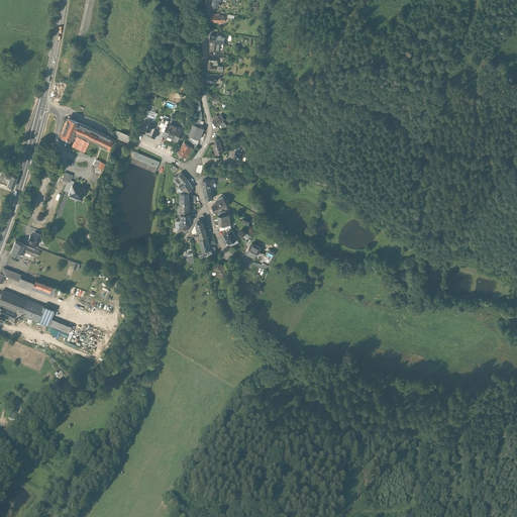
[(210,20),(224,21),(225,13),(217,12),(216,13),(211,12),(210,20)]
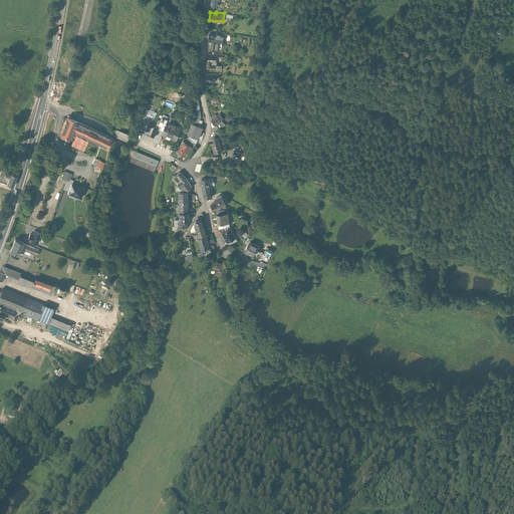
[(210,32),(209,40),(219,40),(223,41),(224,33),(216,32),(216,33),(210,32)]
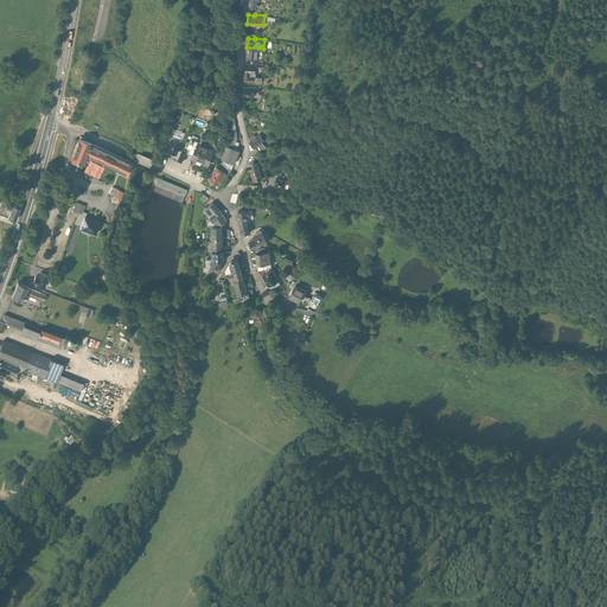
[(257,57),(259,48),(247,48),(247,56),(257,57)]
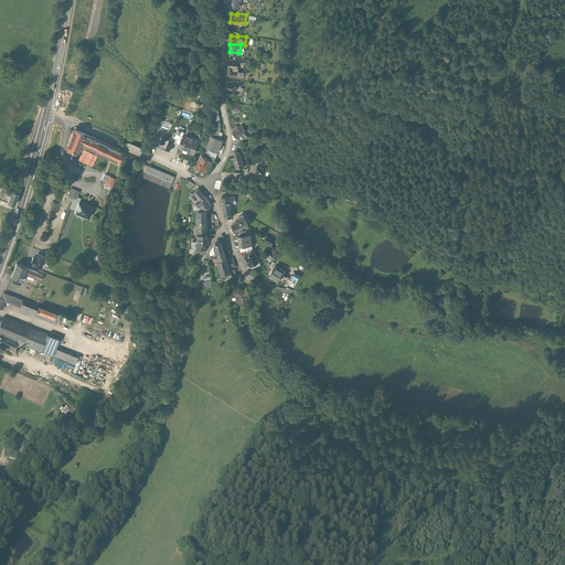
[(235,59),(228,57),(227,74),(244,75),(244,71),(234,70),(234,66),(237,66),(238,62),(247,63),(247,59),(235,57),(235,59)]
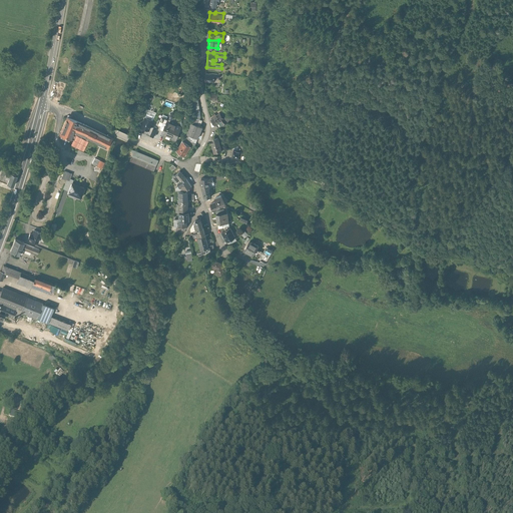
[(205,80),(214,80),(214,76),(219,76),(219,73),(211,72),(211,73),(205,72),(205,80)]
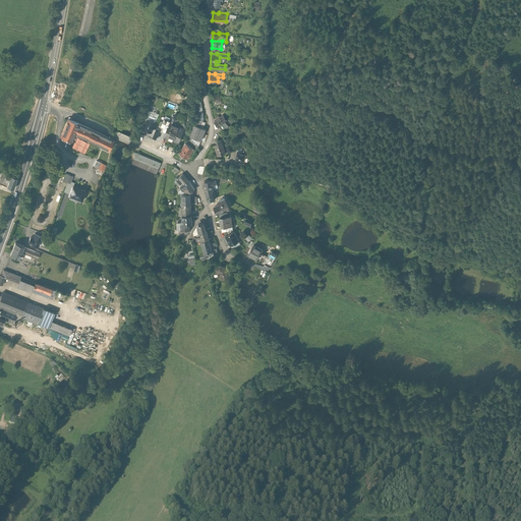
[(200,100),(194,101),(197,115),(197,117),(204,119),(204,114),(200,100)]
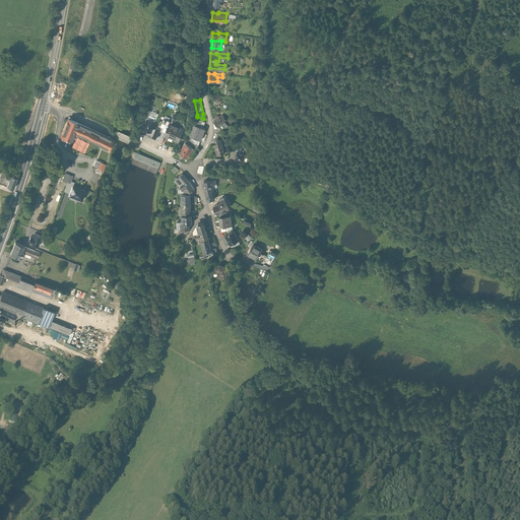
[(151,132),(153,128),(155,122),(158,114),(150,111),(146,122),(144,122),(144,124),(144,126),(143,128),(151,132)]
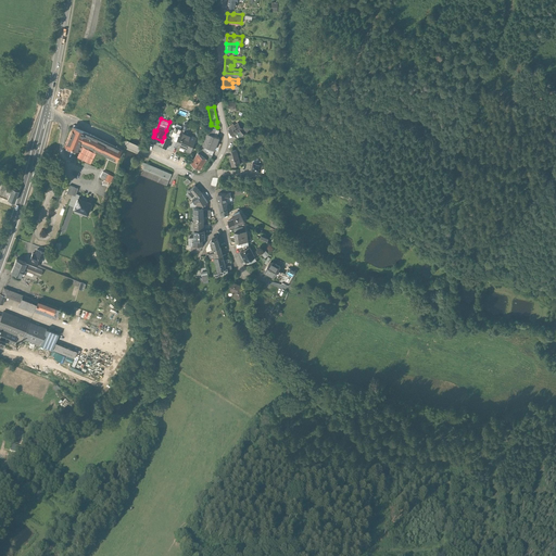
[(228,129),(234,136),(239,131),(242,136),(252,128),(248,123),(245,125),(247,126),(244,127),(243,126),(242,127),(238,122),(228,129)]
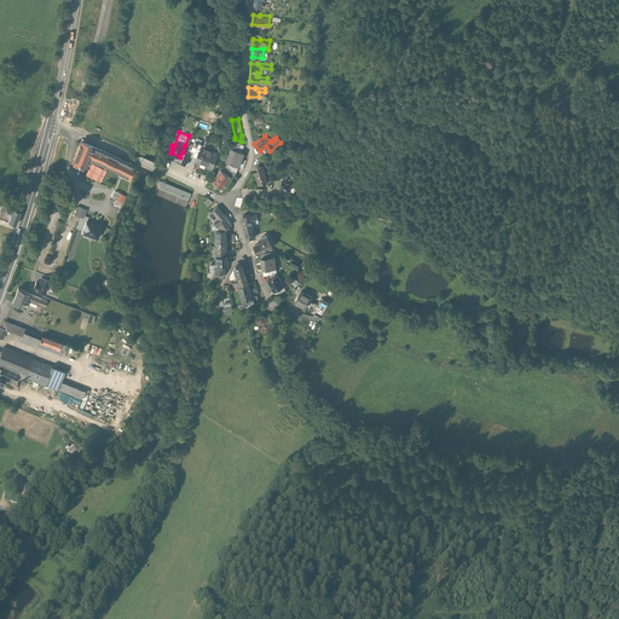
[(194,155),(197,156),(202,146),(202,145),(202,144),(203,142),(196,139),(191,150),(195,151),(194,155)]
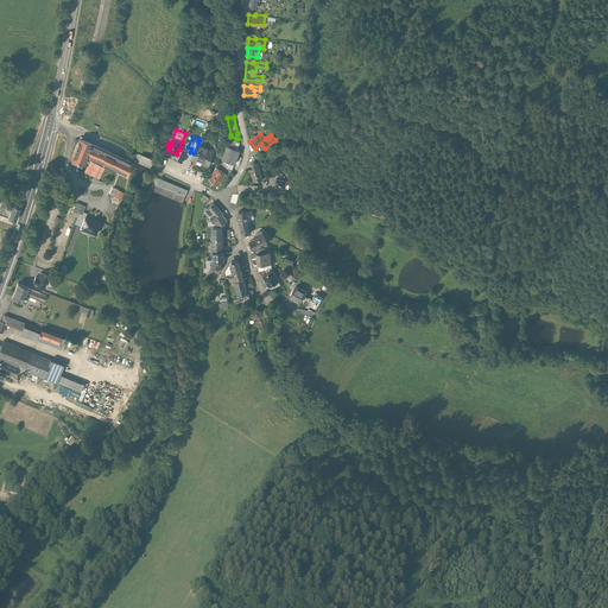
[(102,147),(80,139),(73,158),(84,163),(86,160),(87,160),(89,159),(90,157),(99,160),(127,175),(132,163),(102,147)]
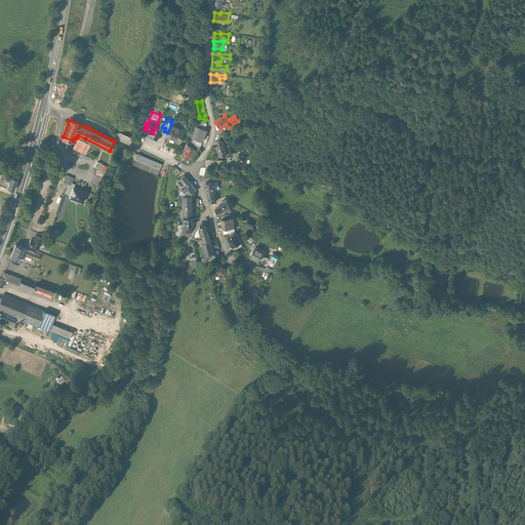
[(207,131),(205,130),(207,124),(204,123),(198,121),(191,139),(200,149),(203,142),(206,144),(209,136),(206,134),(207,131)]
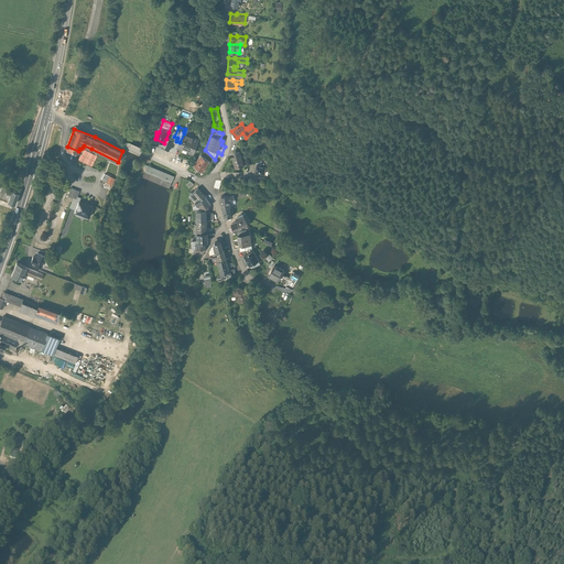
[(199,140),(184,133),(180,142),(177,148),(193,154),(199,140)]
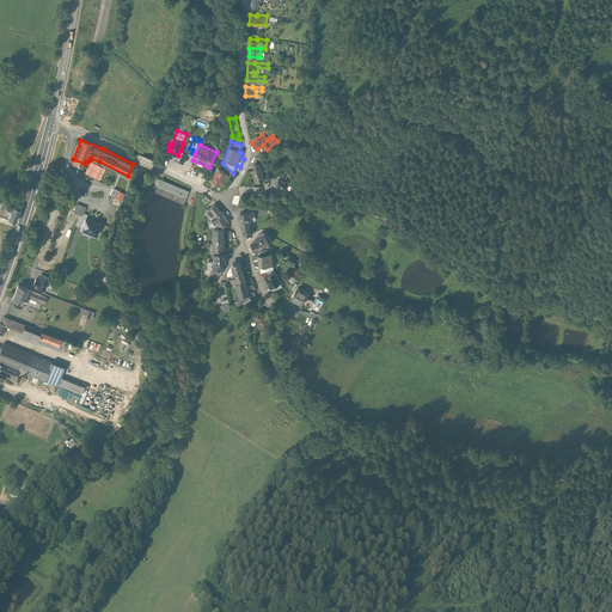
[(264,181),(259,165),(255,166),(256,170),(252,171),(255,177),(256,183),(264,181)]
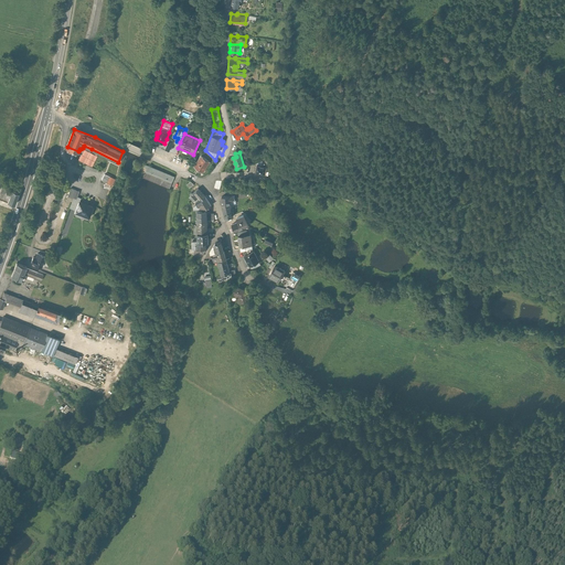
[(194,167),(203,173),(211,162),(201,156),(194,167)]
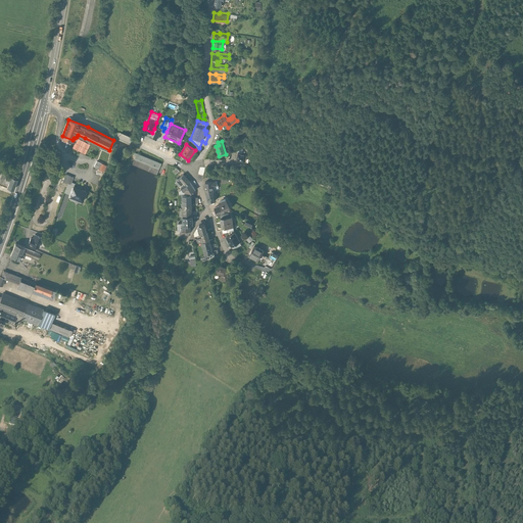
[(236,159),(245,161),(247,151),(242,150),(242,153),(237,152),(236,159)]
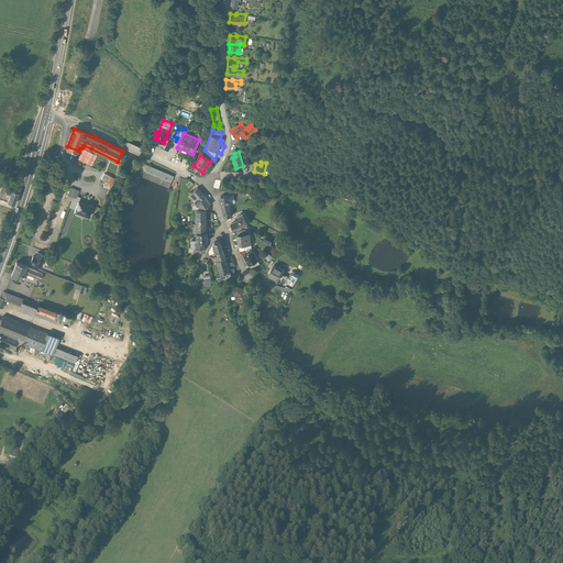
[(146,169),(173,181),(174,176),(147,165),(146,169)]
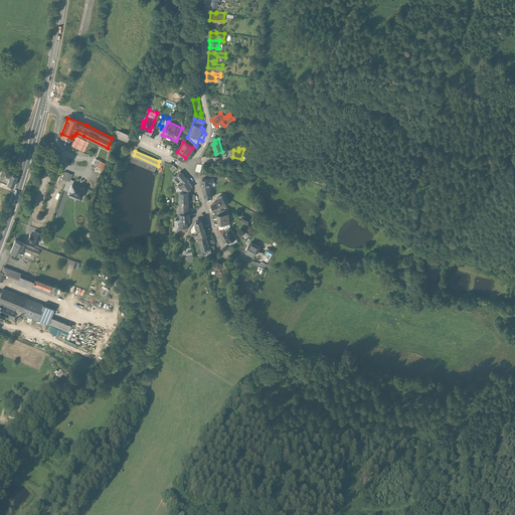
[(155,171),(158,166),(134,155),(131,161),(155,171)]
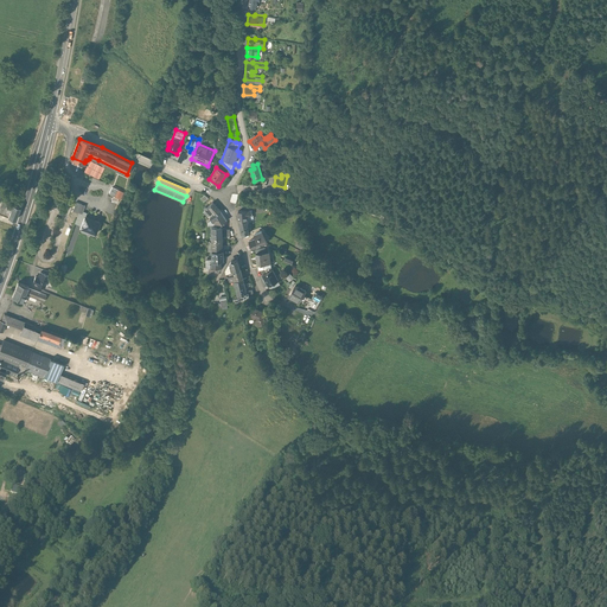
[(8,218),(16,221),(20,208),(2,200),(0,205),(11,210),(8,218)]
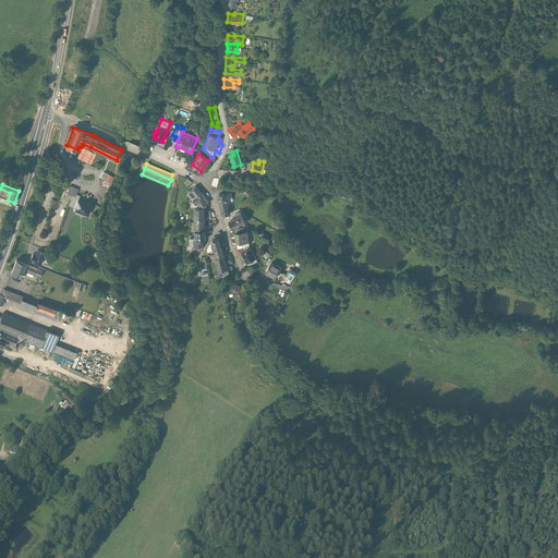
[(189,193),(187,194),(192,198),(196,195),(197,197),(203,194),(195,186),(192,184),(190,186),(192,190),(189,193)]
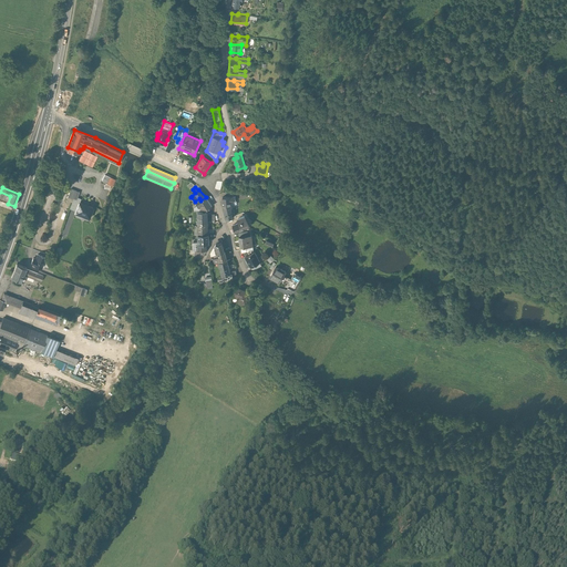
[(69,208),(75,212),(80,203),(81,198),(78,197),(80,192),(71,188),(66,200),(71,202),(69,208)]
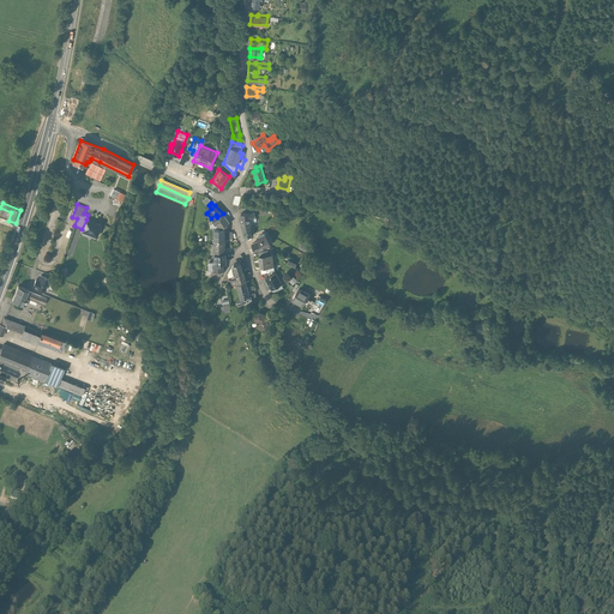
[(223,214),(217,217),(221,221),(224,228),(229,224),(223,214)]
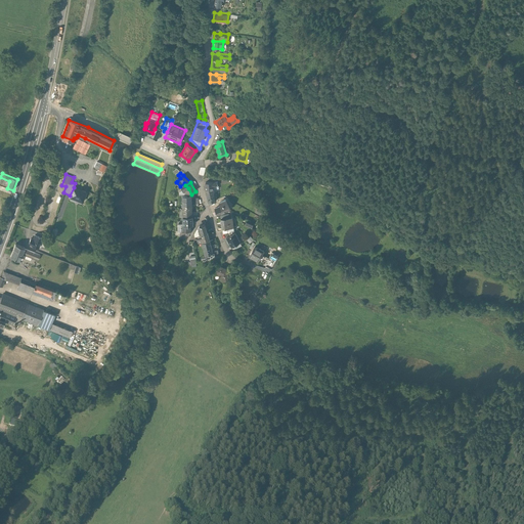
[(206,182),(206,190),(209,204),(215,203),(213,186),(217,186),(217,182),(206,182)]
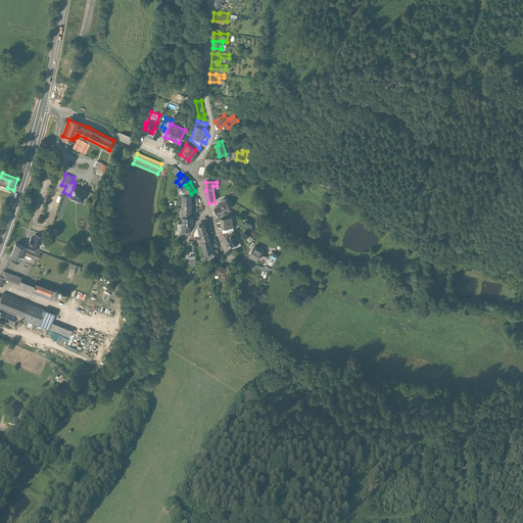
[(185,194),(191,194),(188,188),(185,185),(182,187),(185,194)]
